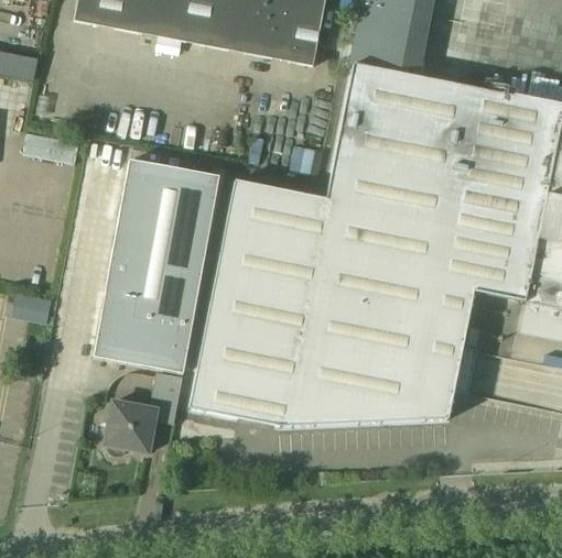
[(112,26),(117,0),(78,0),(75,19),(112,26)]
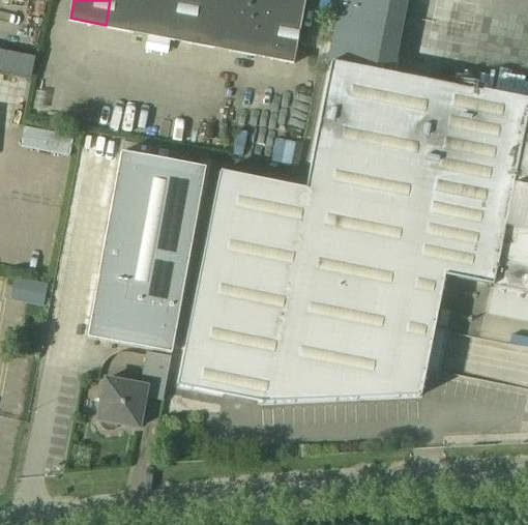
[(110,0),(106,25),(295,60),(306,0),(110,0)]
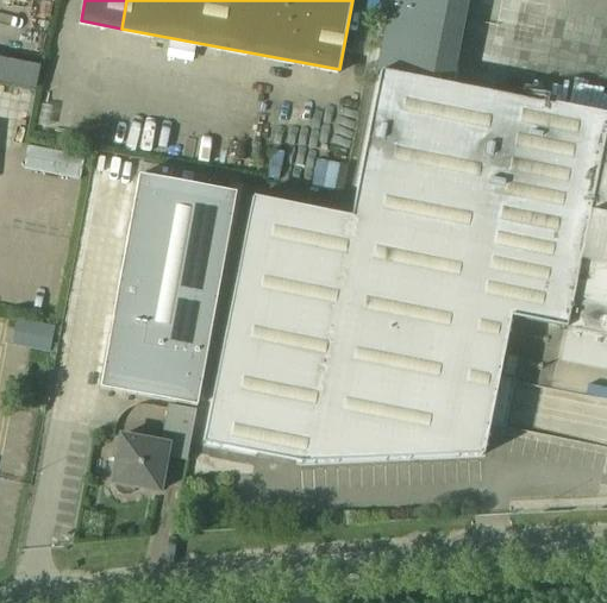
[(390,0),(377,66),(382,67),(452,81),(468,0),(390,0)]
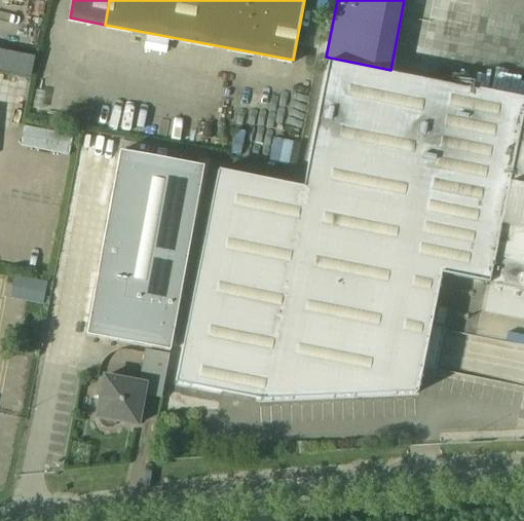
[(0,70),(29,75),(34,50),(0,44),(0,70)]
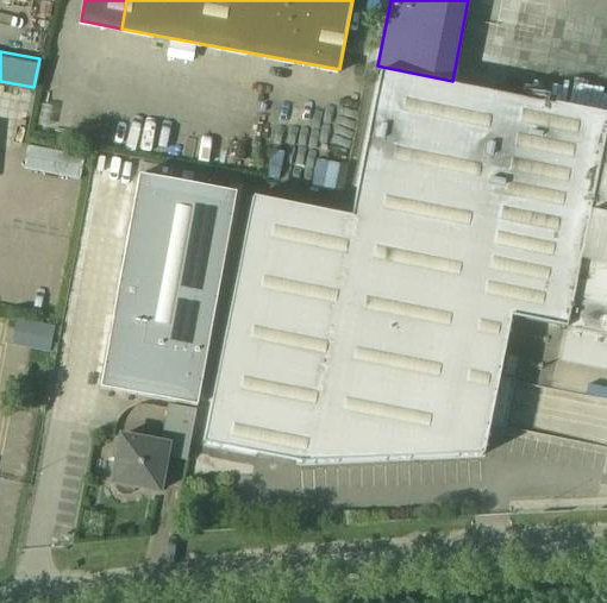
[(255,186),(205,440),(304,459),(485,451),(490,420),(506,424),(515,377),(500,374),(512,313),(573,326),(568,349),(606,357),(606,112),(452,81),(382,67),(354,205),(255,186)]
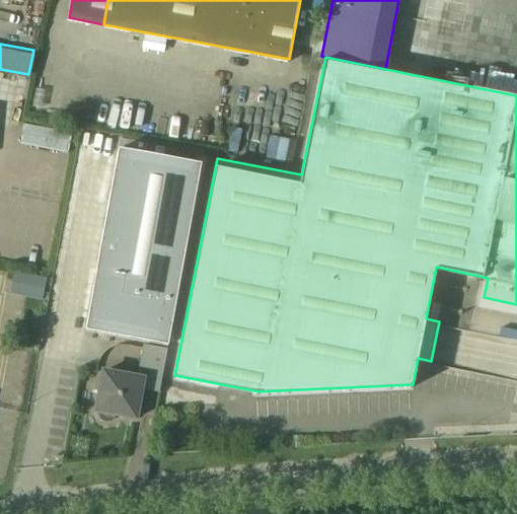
[(70,149),(73,130),(26,121),(22,139),(70,149)]
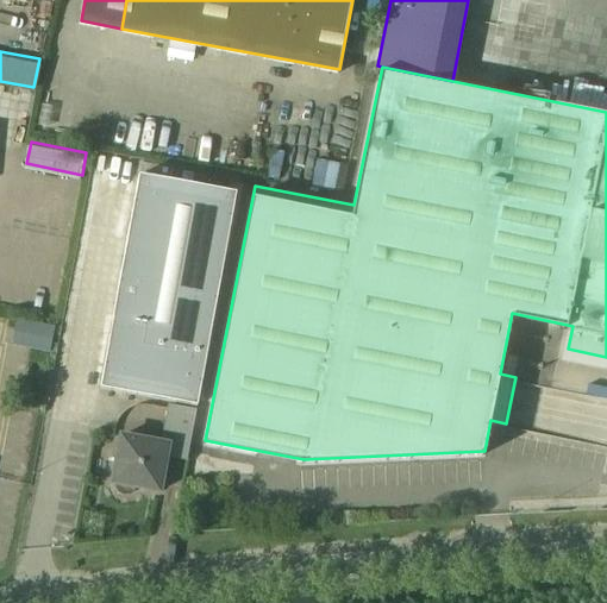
[(141,171),(110,338),(116,339),(108,379),(149,388),(148,394),(199,402),(238,189),(141,171)]
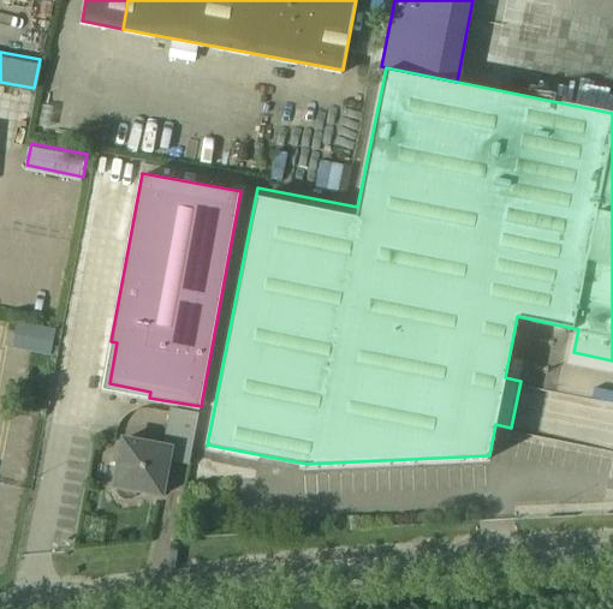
[(57,327),(18,320),(13,344),(52,351),(57,327)]
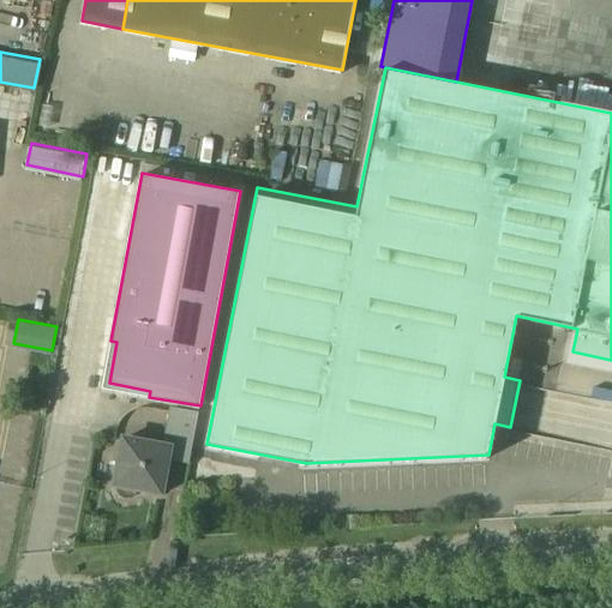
[(124,435),(115,482),(118,483),(119,488),(121,493),(126,495),(132,494),(136,492),(138,487),(162,492),(169,456),(190,459),(198,410),(172,405),(166,443),(124,435)]
